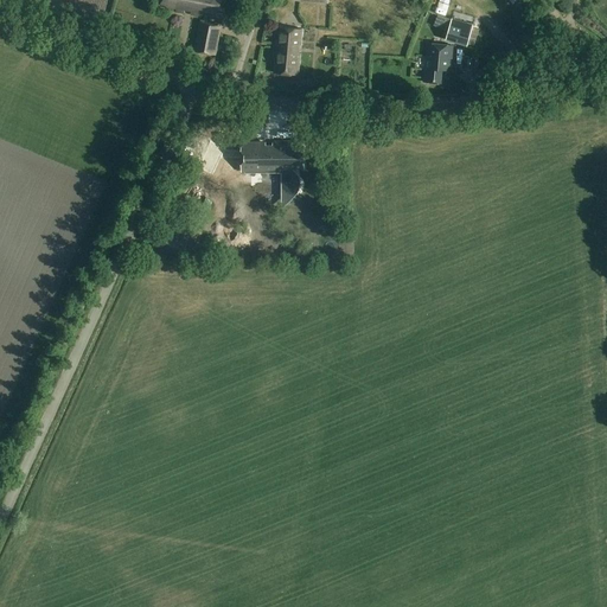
[(224,0),(163,0),(163,6),(177,8),(177,13),(184,14),(184,12),(192,14),(191,17),(204,19),(204,23),(198,21),(193,51),(215,56),(221,26),(209,24),(210,20),(221,21),(224,0)]
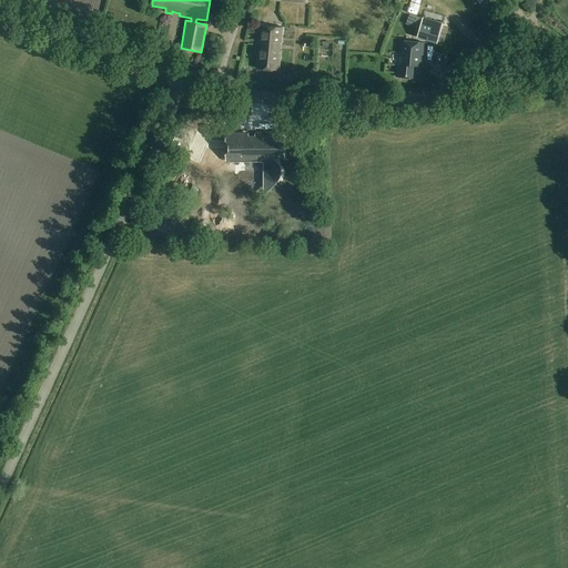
[(386,7),(385,13),(396,16),(397,9),(386,7)]
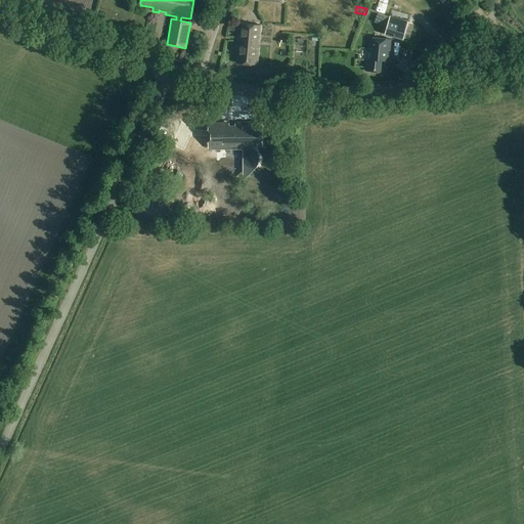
[(407,26),(408,22),(390,15),(384,36),(402,42),(403,38),(407,26)]
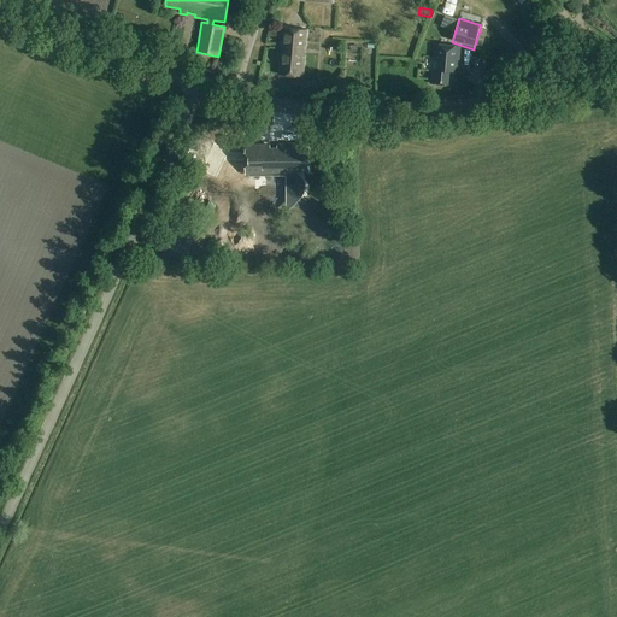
[(303,77),(307,30),(281,28),(278,59),(280,59),(278,75),(303,77)]
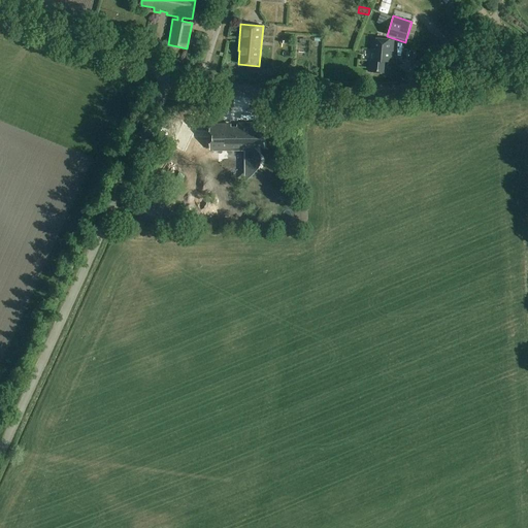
[(410,26),(406,38),(411,40),(416,28),(410,26)]
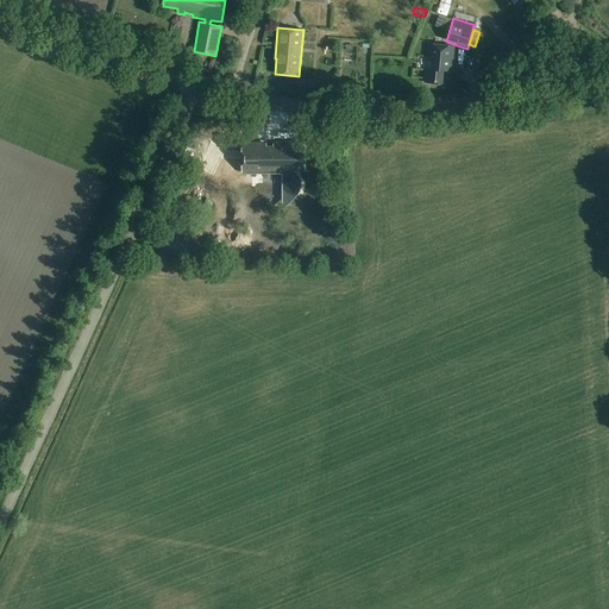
[(426,67),(425,82),(443,85),(444,70),(452,71),(454,46),(428,44),(427,60),(429,61),(428,68),(426,67)]
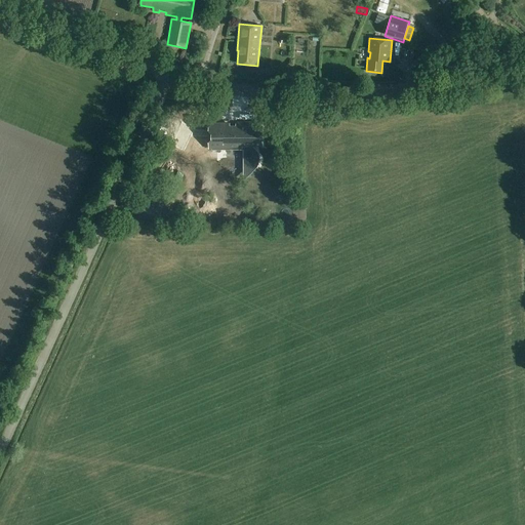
[(209,137),(209,149),(212,149),(231,149),(231,146),(235,146),(235,149),(245,149),(245,159),(244,159),(244,164),(256,167),(258,163),(259,160),(258,155),(256,151),(252,148),(251,148),(251,146),(263,146),(263,126),(249,126),(249,124),(236,124),(236,127),(230,127),(230,124),(209,124),(209,130),(209,137)]
